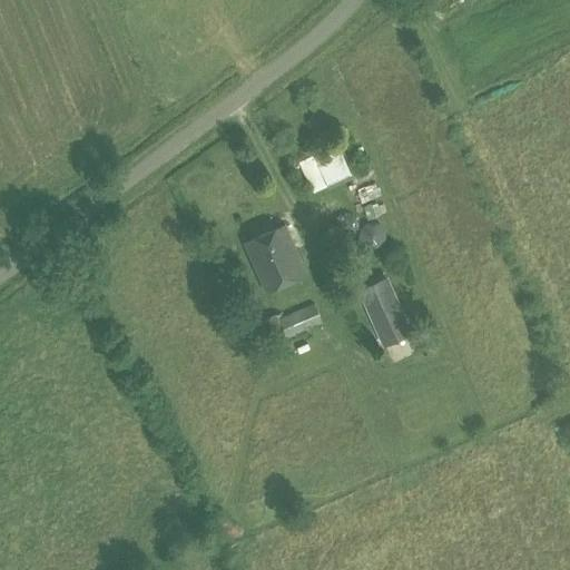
[(317,160),(326,183),(351,172),(341,149),(317,160)]
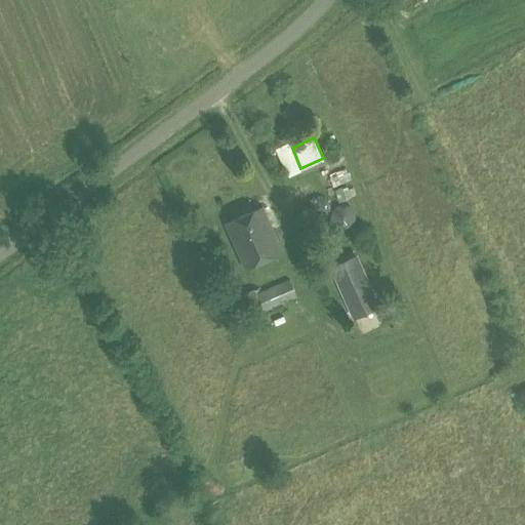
[(226,225),(246,271),(283,254),(264,208),(226,225)]
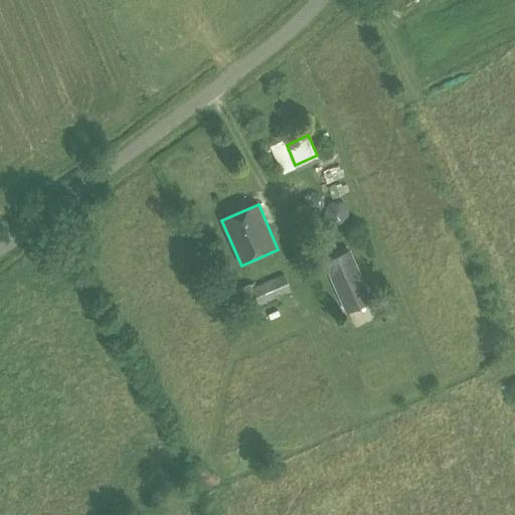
[(324,262),(346,313),(373,303),(351,250),(324,262)]
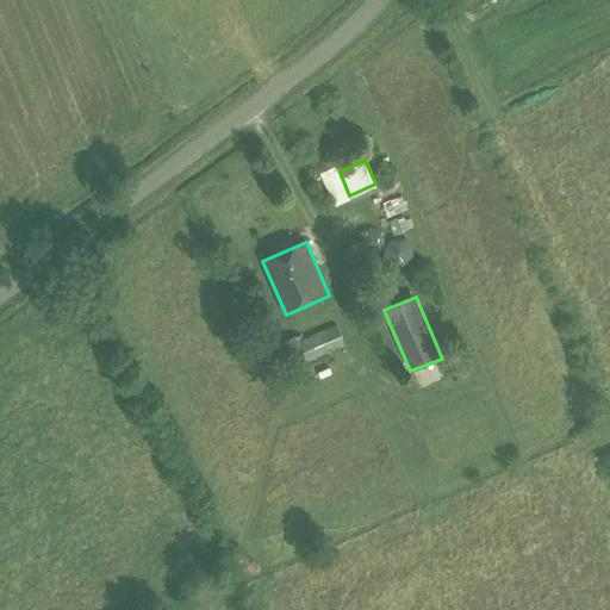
[(299,341),(309,361),(350,344),(341,323),(299,341)]
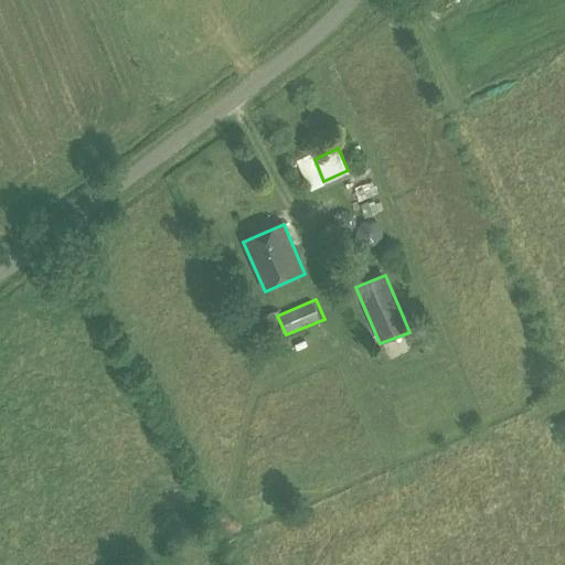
[(286,334),(277,316),(275,311),(249,322),(259,348),(286,334)]
